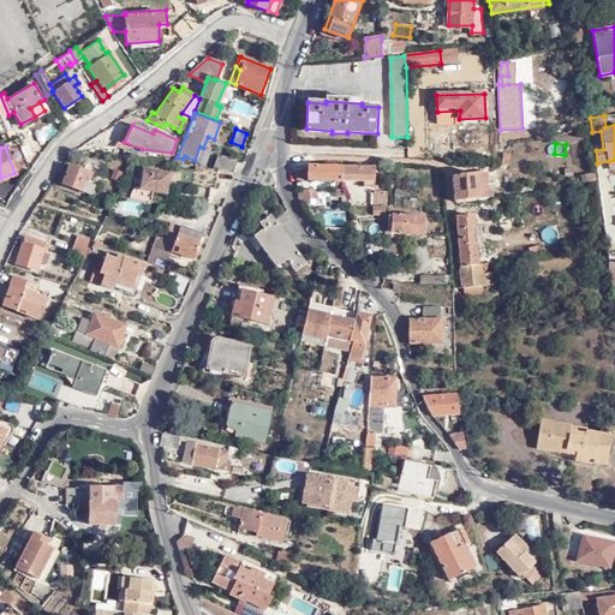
[(226,171),(231,172),(237,157),(214,154),(208,167),(218,169),(226,171)]
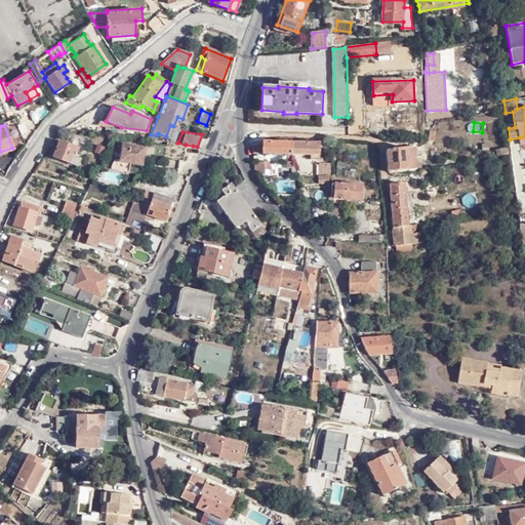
[(68,162),(71,154),(72,151),(77,152),(79,147),(75,145),(74,146),(58,139),(52,156),(68,162)]
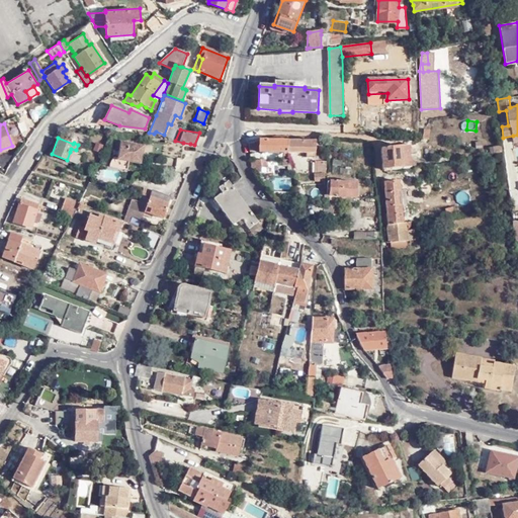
[(168,140),(153,138),(150,153),(180,159),(183,143),(175,141),(168,140)]
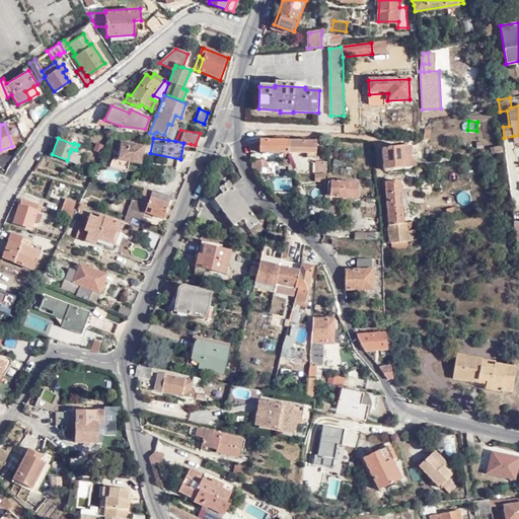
[(261,140),(250,143),(250,148),(250,153),(282,153),(288,173),(293,172),(288,154),(288,147),(288,141),(273,140),(261,140)]
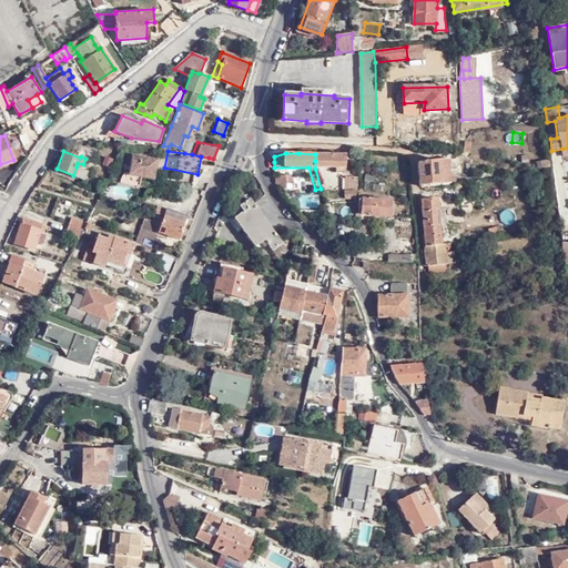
[(315,161),(315,169),(336,169),(336,173),(346,173),(346,169),(346,155),(315,154),(315,161)]
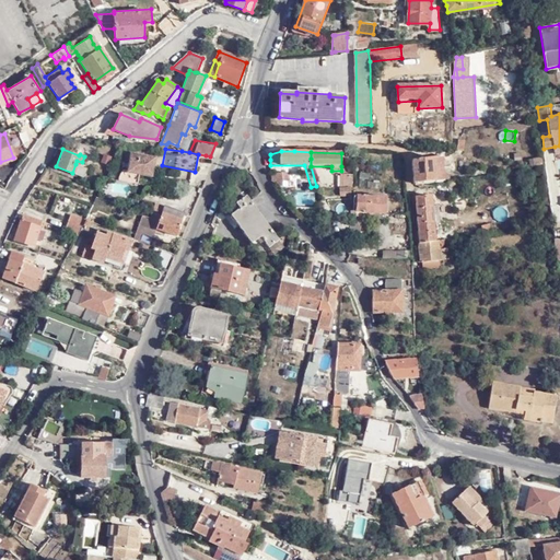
[(118,181),(138,184),(139,173),(151,175),(154,159),(130,154),(128,171),(121,170),(118,176),(118,181)]
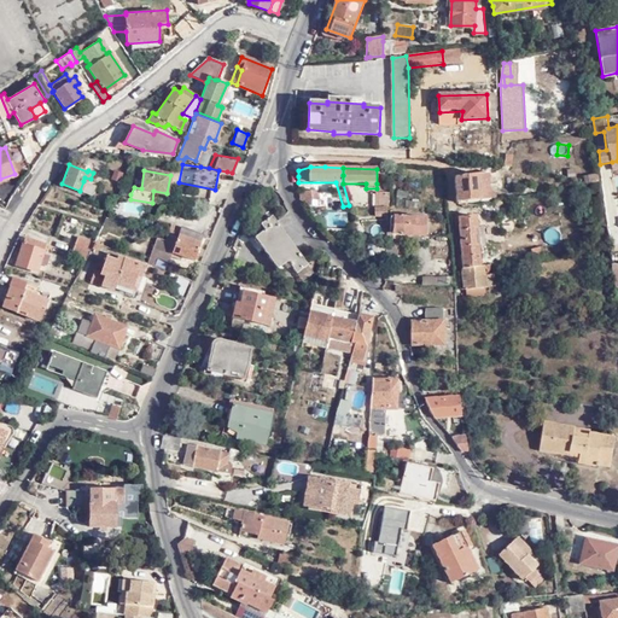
[(488,174),(455,178),(459,203),(491,199),(488,174)]
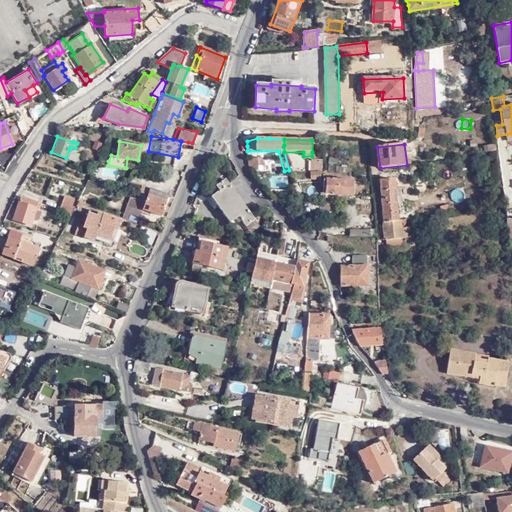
[(78,154),(69,150),(66,158),(74,162),(78,154)]
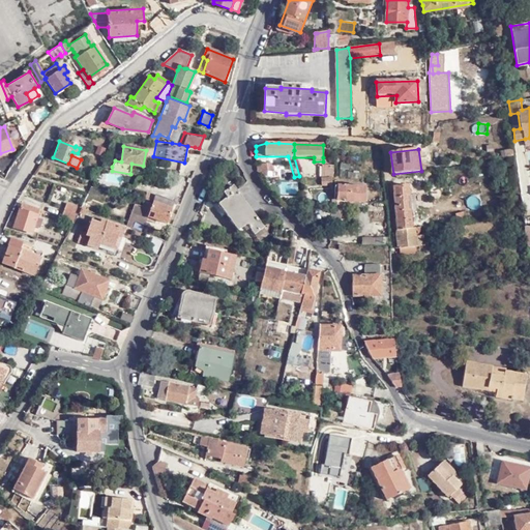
[(257,164),(260,177),(266,177),(267,172),(273,172),(273,165),(257,164)]
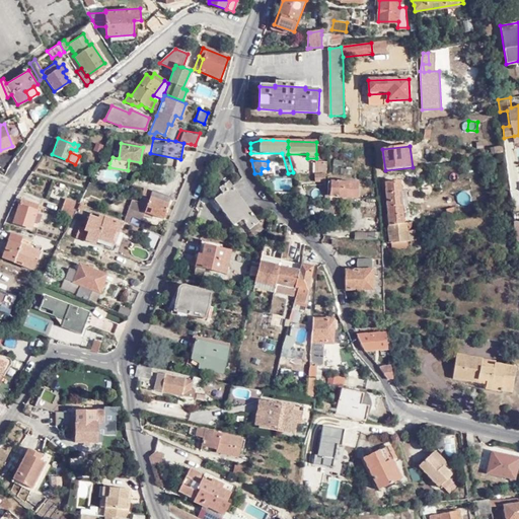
[(316,161),(316,174),(325,174),(325,162),(316,161)]
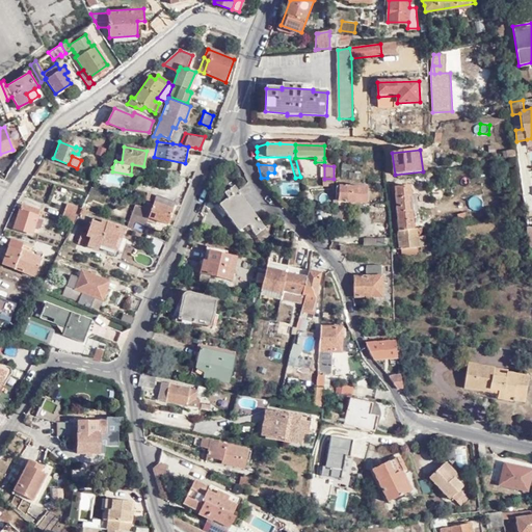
[(336,200),(334,198),(333,229),(342,230),(343,216),(342,216),(342,201),(349,202),(349,203),(366,205),(368,188),(341,184),(340,186),(337,186),(336,200)]
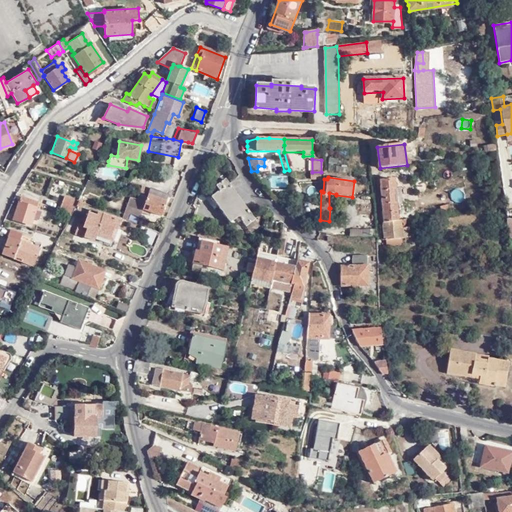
[(380,181),(384,222),(399,221),(395,179),(380,181)]
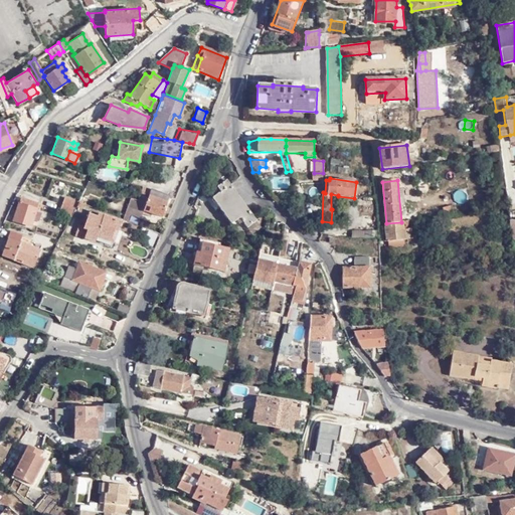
[(255,221),(224,181),(215,189),(218,193),(211,199),(231,224),(238,218),(246,228),(255,221)]
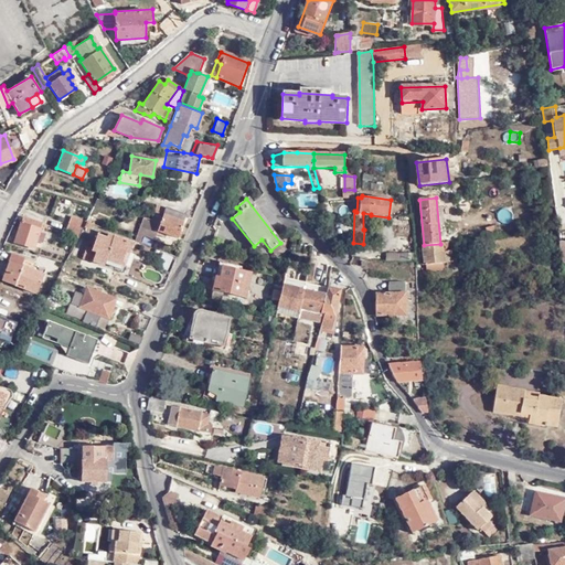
[(161,217),(164,208),(157,204),(152,214),(153,214),(161,217)]
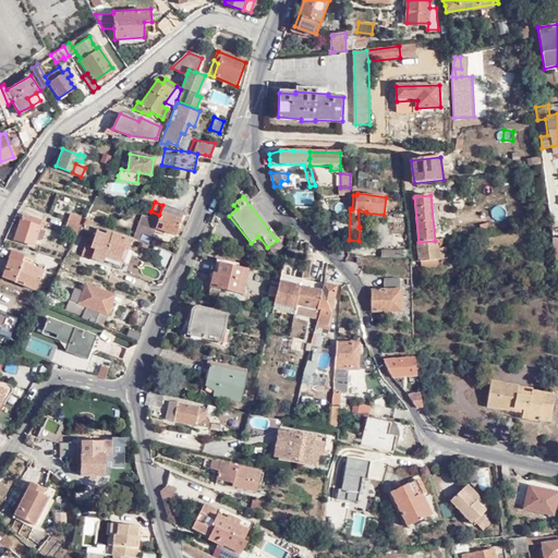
[(137,223),(154,230),(161,232),(162,230),(174,235),(183,213),(162,205),(159,215),(152,211),(149,217),(142,214),(137,223)]
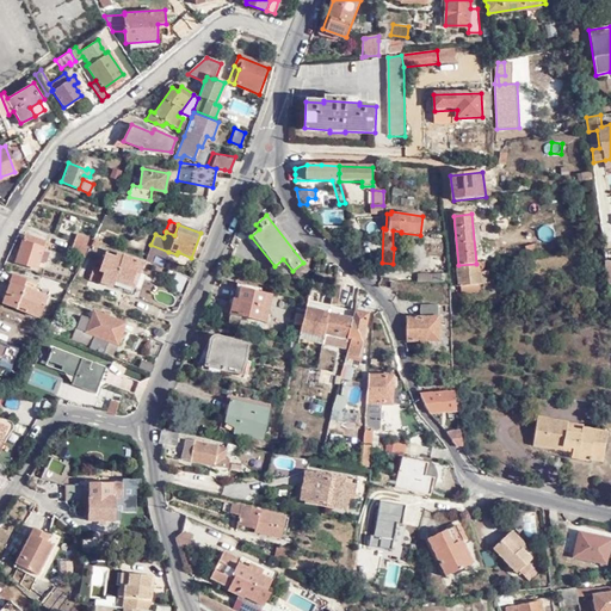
[(97,229),(96,238),(105,239),(106,230),(97,229)]
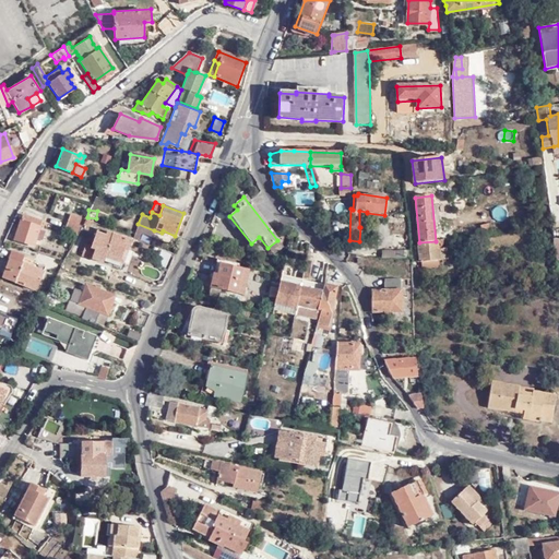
[(43,222),(23,215),(15,240),(35,247),(37,240),(43,242),(45,234),(39,232),(43,222)]
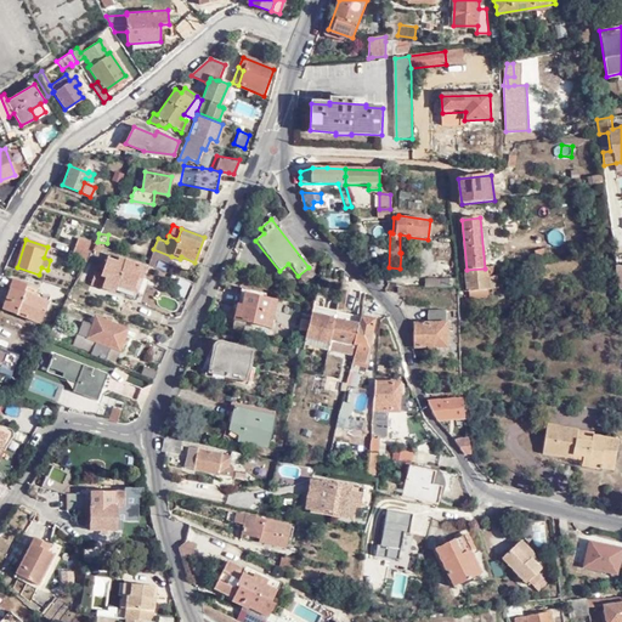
[(74,248),(89,254),(94,246),(77,239),(74,248)]
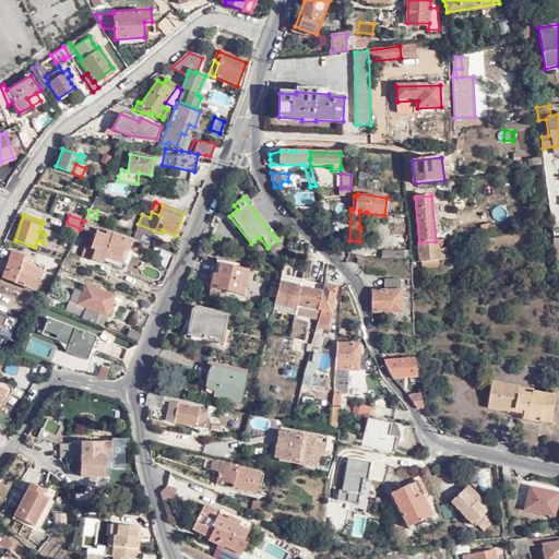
[(80,228),(67,223),(66,225),(63,232),(76,237),(80,229),(80,228)]
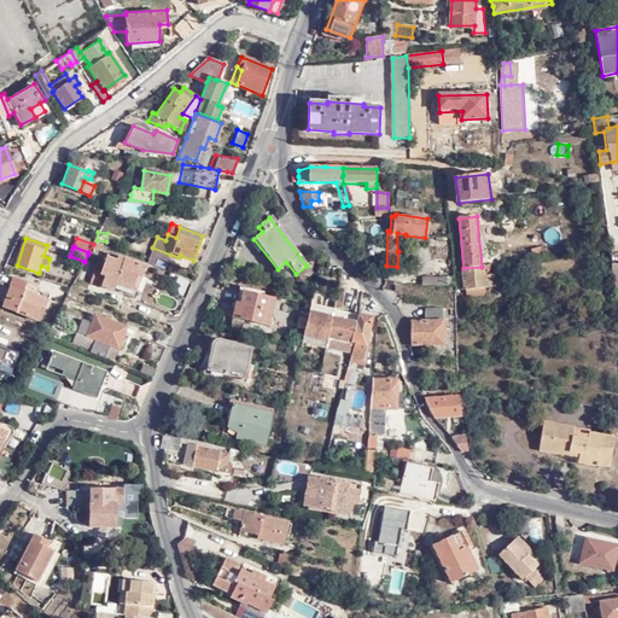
[(167,261),(170,255),(152,248),(150,254),(155,255),(167,261)]
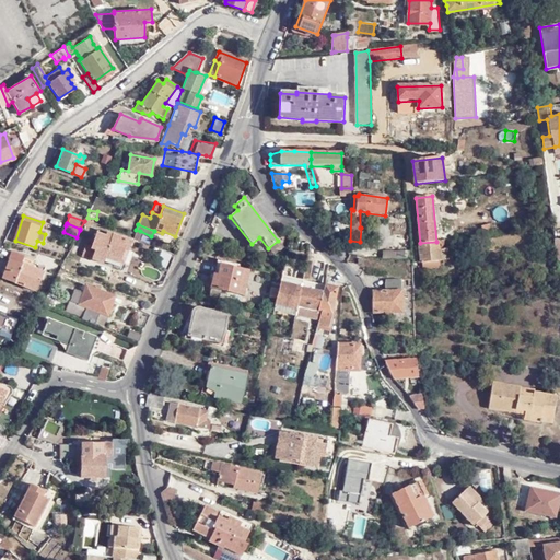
[(125,249),(129,252),(132,242),(107,232),(105,236),(96,233),(91,248),(86,246),(82,257),(102,264),(104,261),(104,260),(107,254),(120,259),(125,249)]
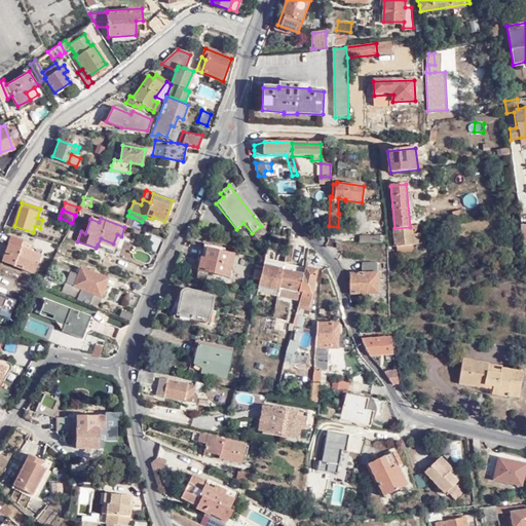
[(410,227),(395,228),(397,246),(407,245),(421,245),(420,234),(413,235),(412,226),(410,227)]
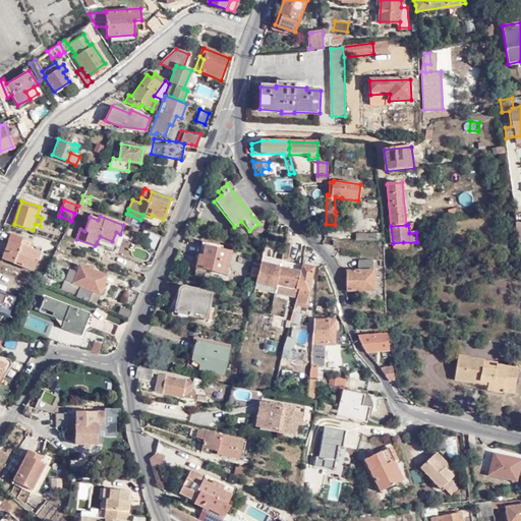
[(20,246),(23,239),(24,238),(11,232),(8,241),(9,241),(2,259),(35,272),(42,253),(20,246)]
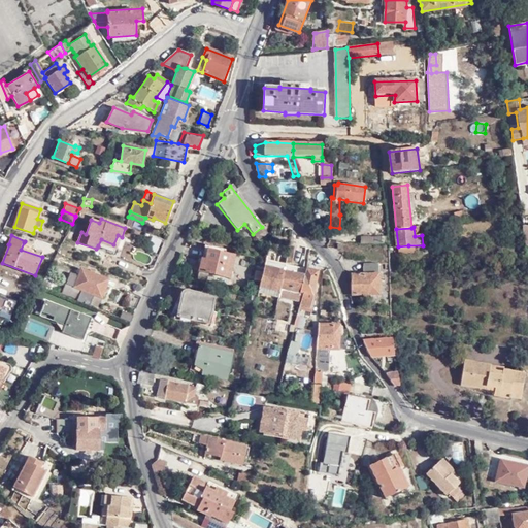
[(117,251),(122,237),(118,235),(113,244),(114,244),(112,249),(117,251)]
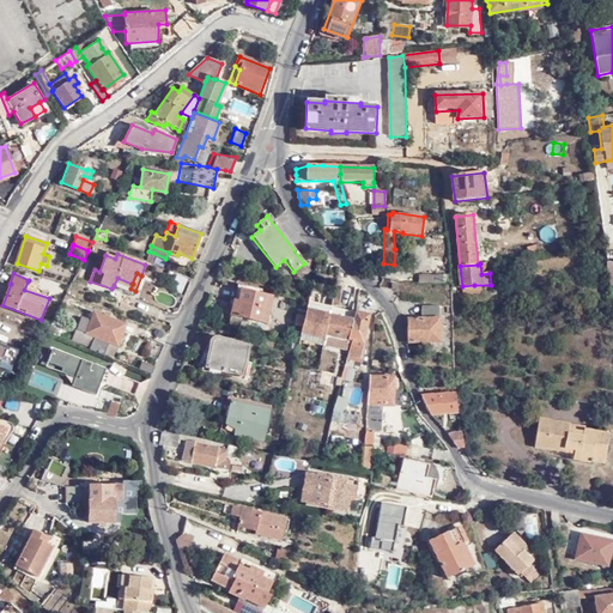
[(419,274),(419,283),(447,285),(447,277),(419,274)]
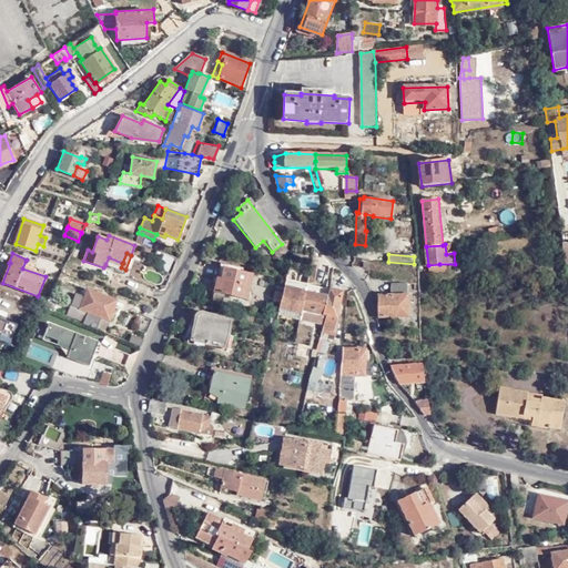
[(120,270),(121,267),(123,263),(122,263),(109,257),(105,264),(105,265),(120,270)]
